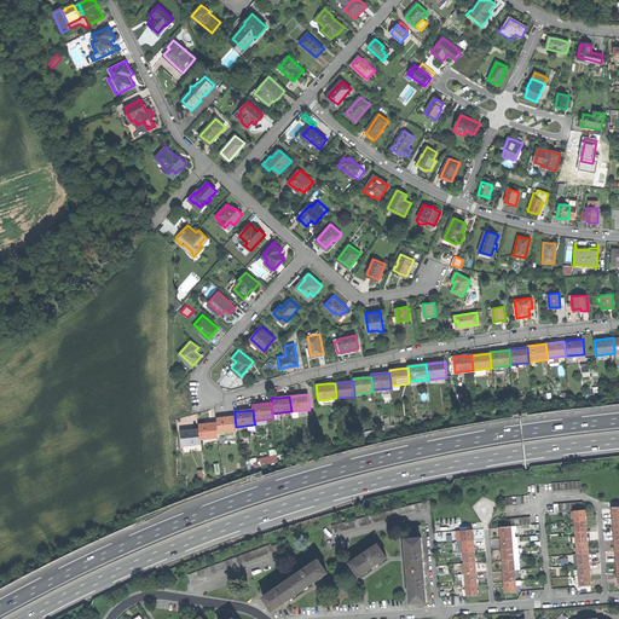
[(218,423),(219,433),(237,432),(236,427),(235,416),(225,417),(217,418),(218,423)]
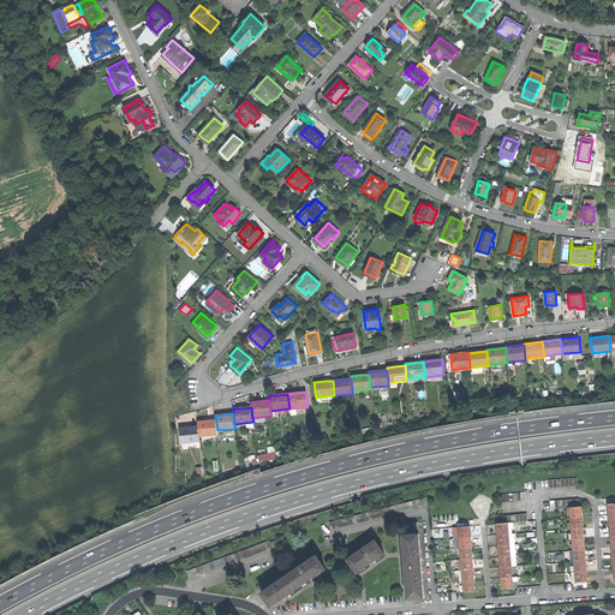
[(198,427),(199,437),(218,435),(218,430),(216,421),(208,421),(197,422),(198,427)]
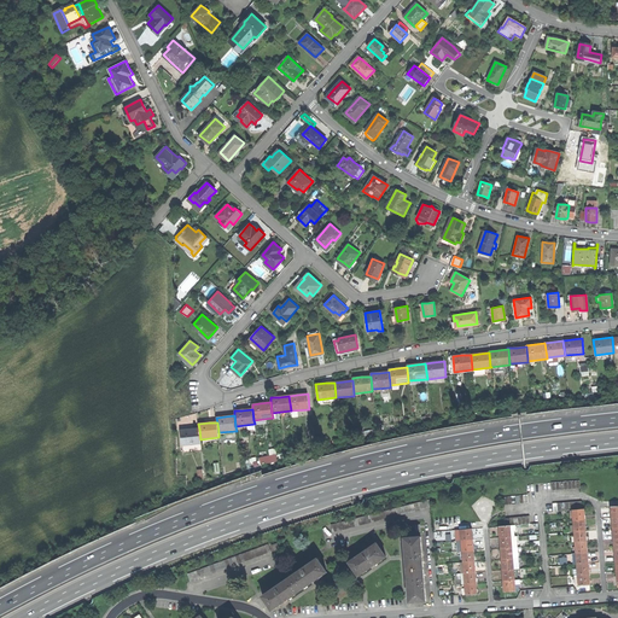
[(187,430),(180,431),(182,445),(200,444),(200,439),(199,429),(187,430)]
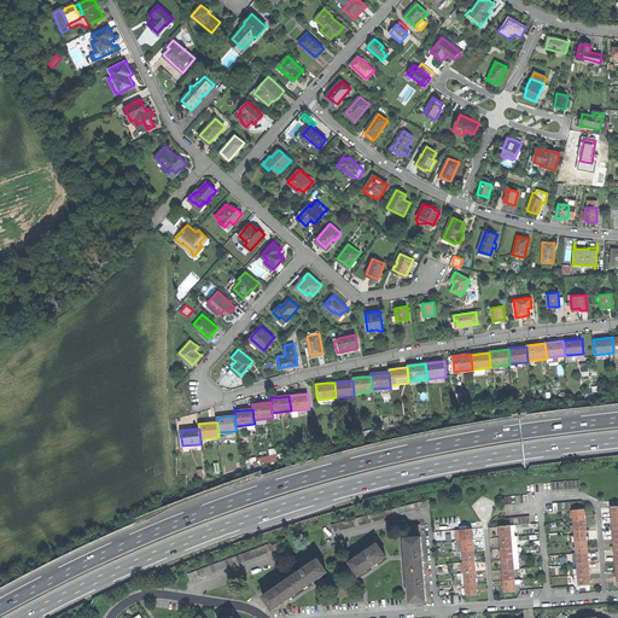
[(312,443),(295,448),(296,454),(313,449),(312,443)]
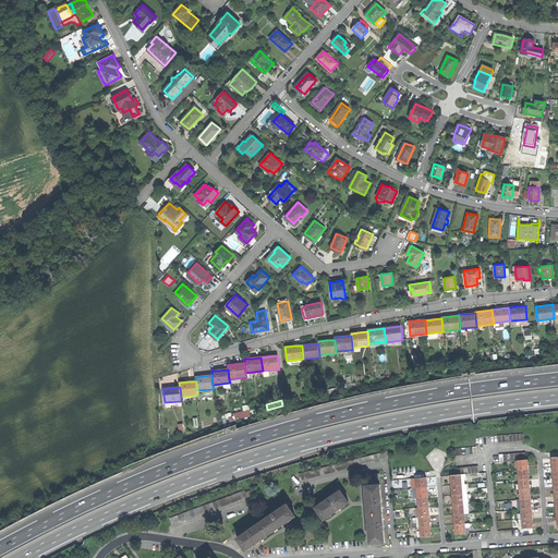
[(266,404),(250,410),(251,416),(267,410),(266,404)]
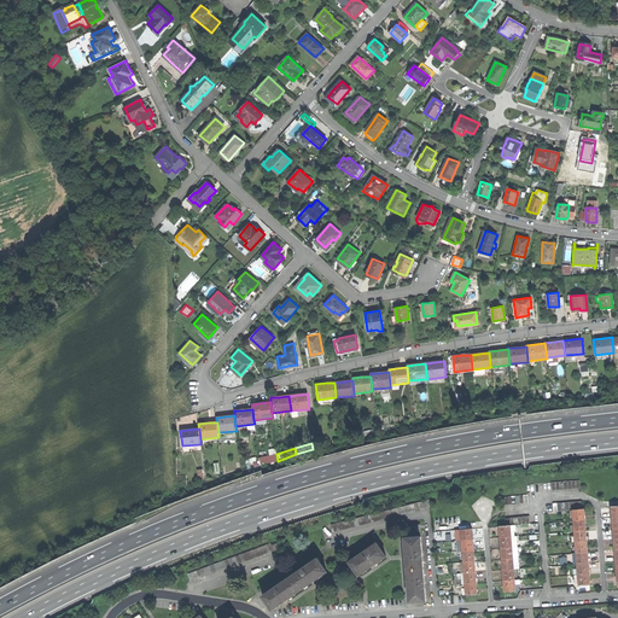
[(270,455),(258,458),(260,465),(278,461),(277,454),(270,455)]
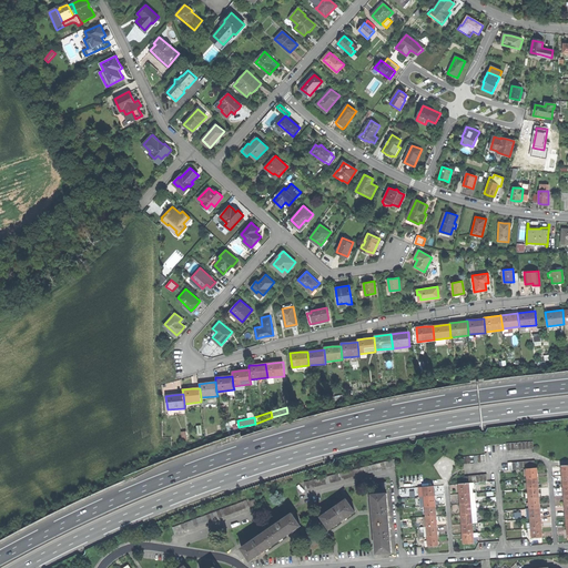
[(537,477),(537,472),(536,467),(534,467),(530,467),(526,467),(524,468),(524,478),(527,477),(537,477)]
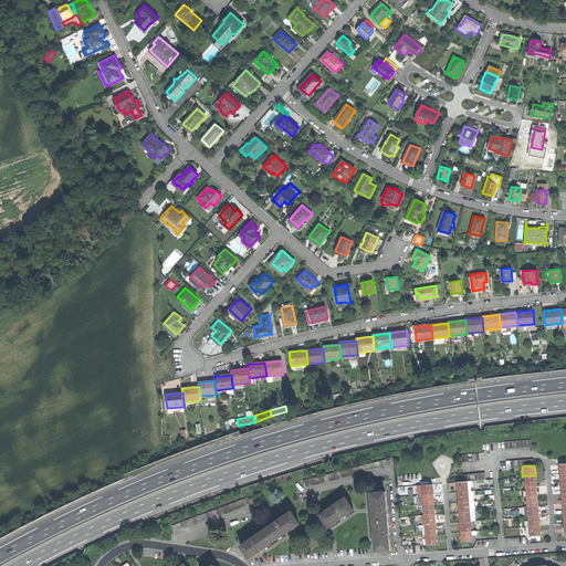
[(523,486),(525,485),(536,485),(535,480),(535,475),(525,475),(525,480),(522,480),(523,486)]
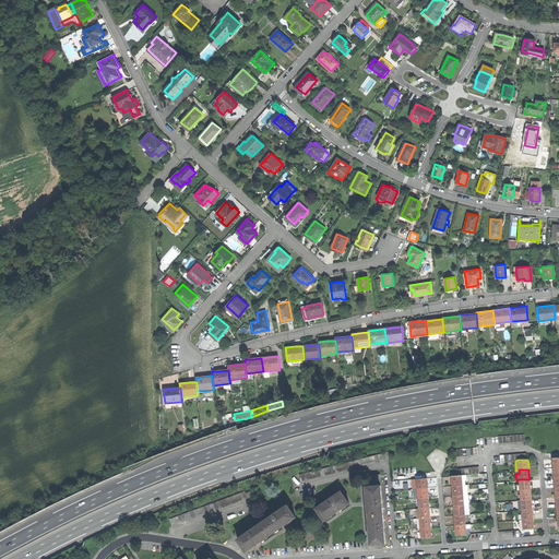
[(464,484),(464,474),(461,474),(458,475),(451,475),(451,479),(452,485),(464,484)]
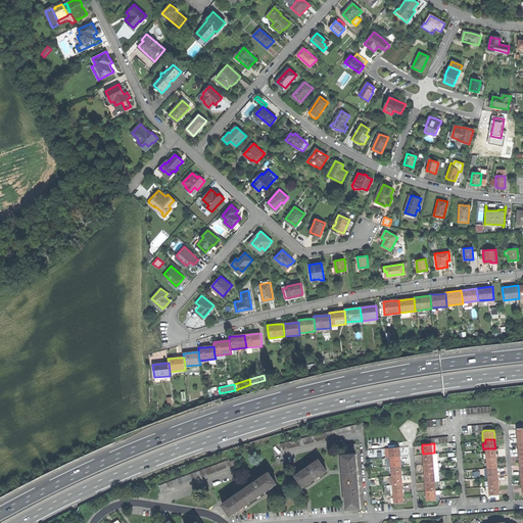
[(398,446),(387,447),(387,457),(390,457),(399,456),(399,450),(398,446)]
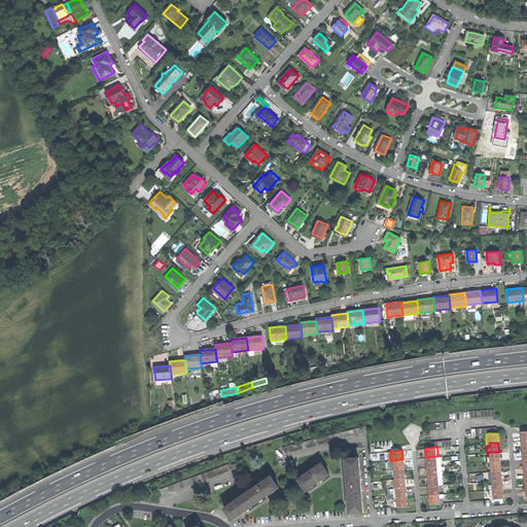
[(499,452),(489,452),(490,456),(487,457),(487,462),(490,461),(499,461),(499,456),(499,452)]
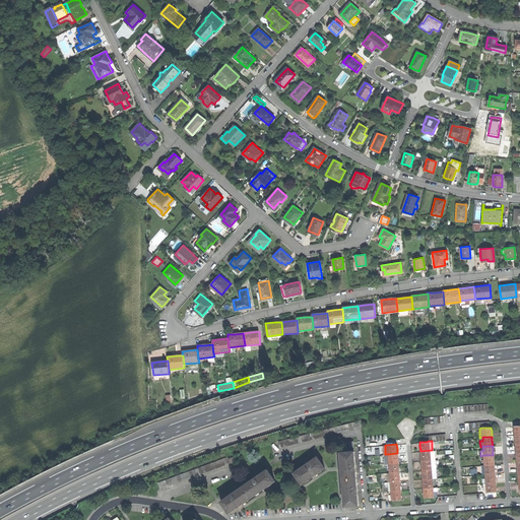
[(420,455),(420,460),(431,459),(433,459),(433,454),(434,454),(434,450),(432,450),(420,451),(420,455)]
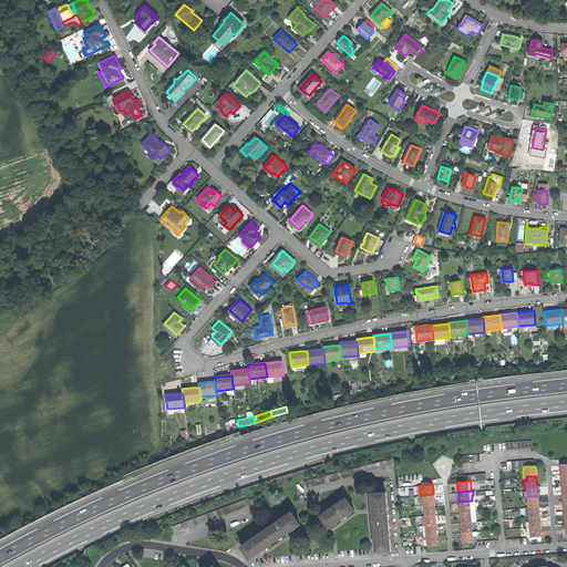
[(372,522),(388,521),(385,492),(370,493),(371,508),(372,522)]
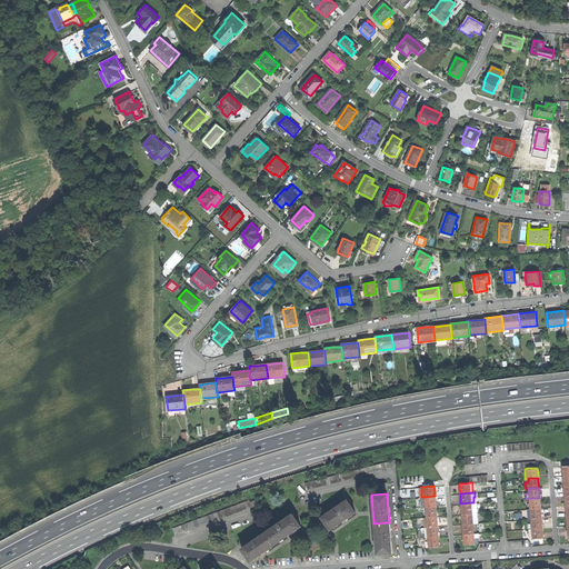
[(425,507),(436,506),(435,500),(435,496),(425,497),(425,507)]
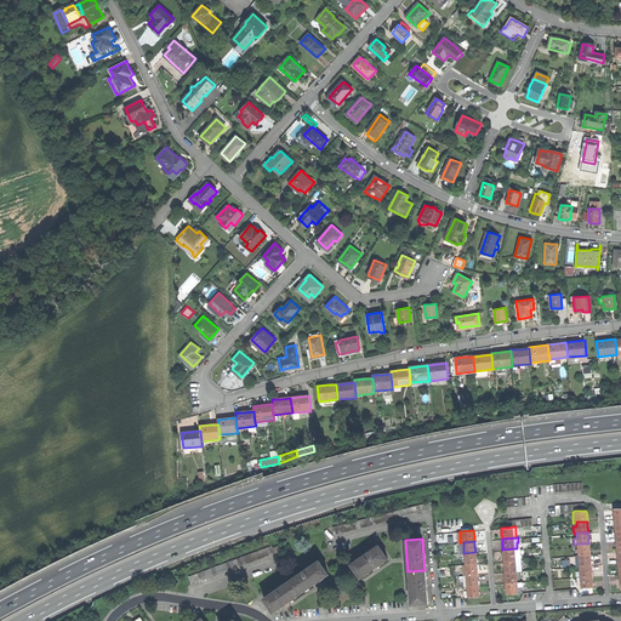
[(575,554),(590,554),(588,548),(588,543),(577,543),(577,548),(575,548),(575,554)]
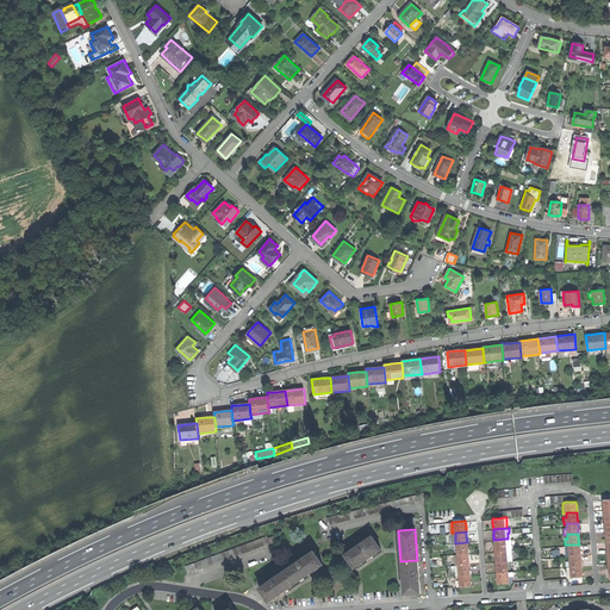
[(371,535),(344,553),(353,567),(366,558),(380,548),(371,535)]
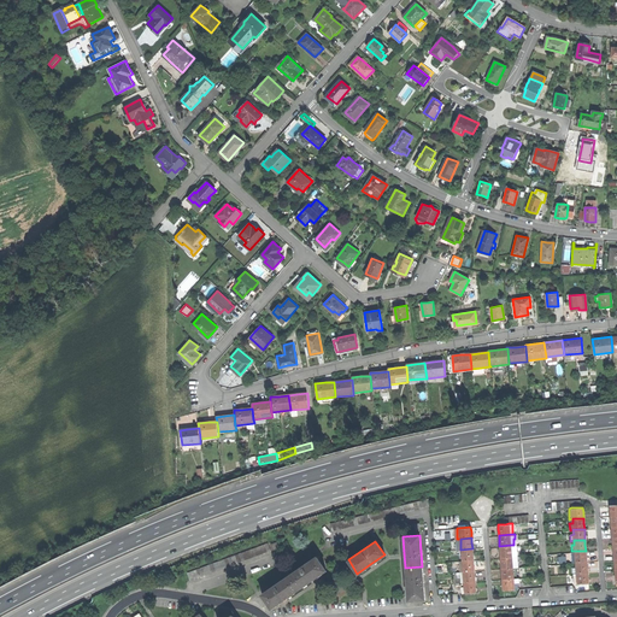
[(499,546),(499,551),(500,557),(511,556),(511,551),(516,550),(515,545),(513,545),(511,545),(499,546)]
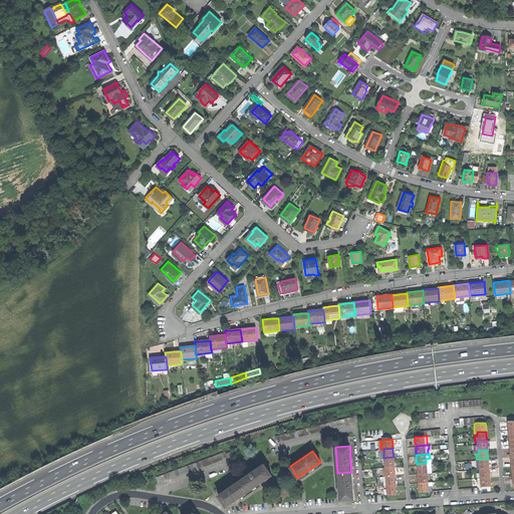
[(384,467),(394,466),(394,461),(394,457),(383,458),(384,467)]
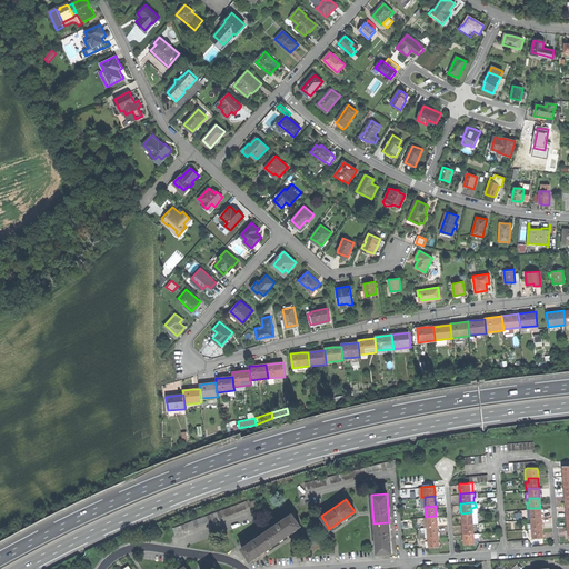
[(540,518),(540,511),(540,508),(527,508),(528,519),(530,518),(540,518)]
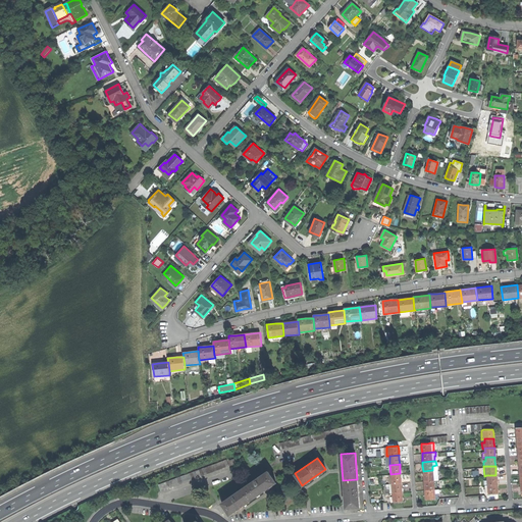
[(245,486),(252,498),(263,489),(275,482),(267,470),(245,486)]
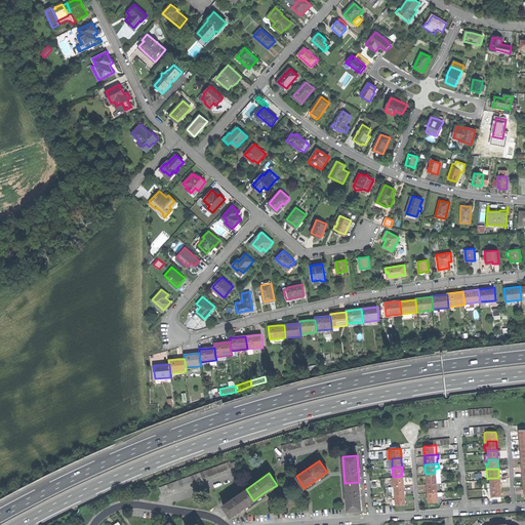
[(436,482),(438,482),(438,473),(435,473),(426,474),(426,478),(426,483),(436,482)]
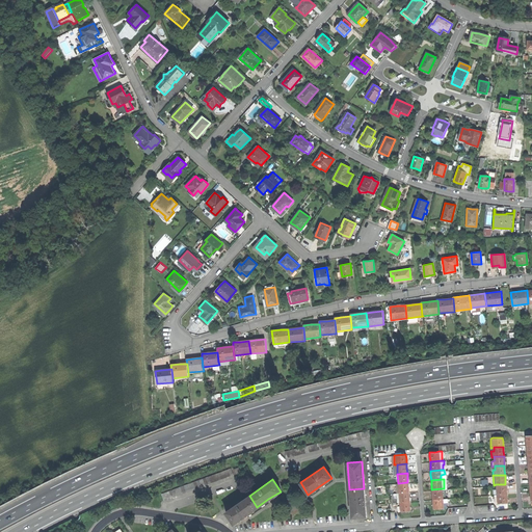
[(399,493),(408,491),(408,486),(407,482),(398,483),(399,493)]
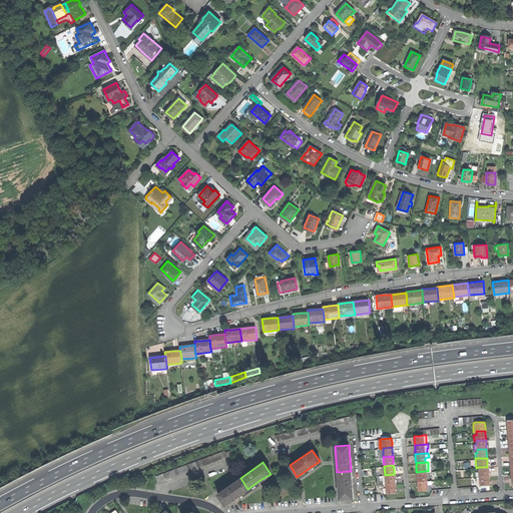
[(488,476),(487,471),(487,467),(478,467),(478,470),(476,470),(476,476),(488,476)]
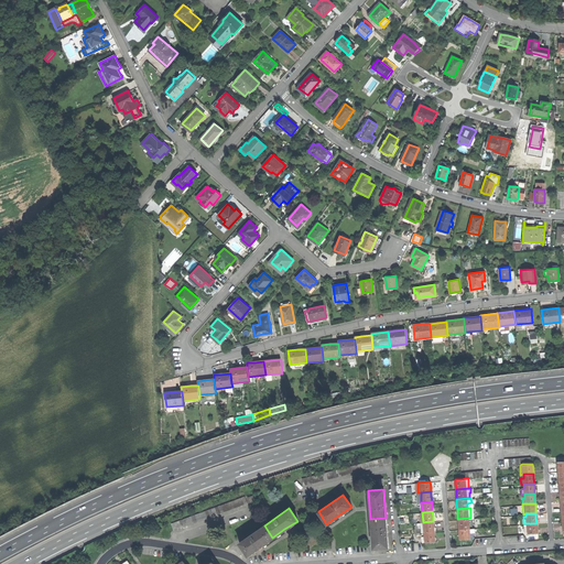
[(371,532),(372,548),(388,546),(386,518),(370,519),(371,532)]
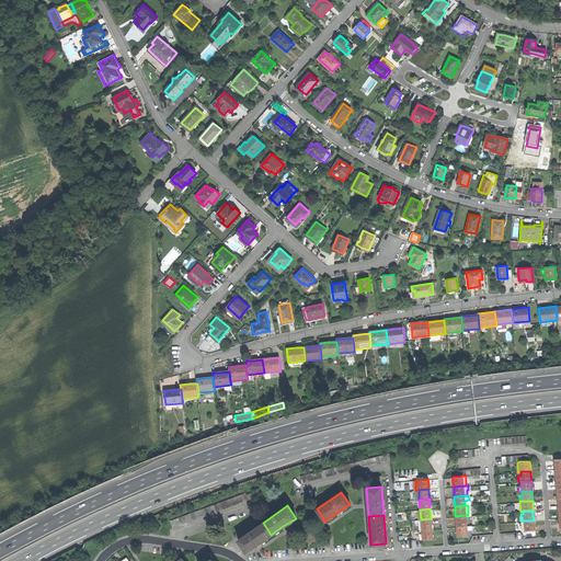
[(466,525),(466,523),(469,523),(468,515),(466,515),(455,516),(456,521),(456,526),(466,525)]
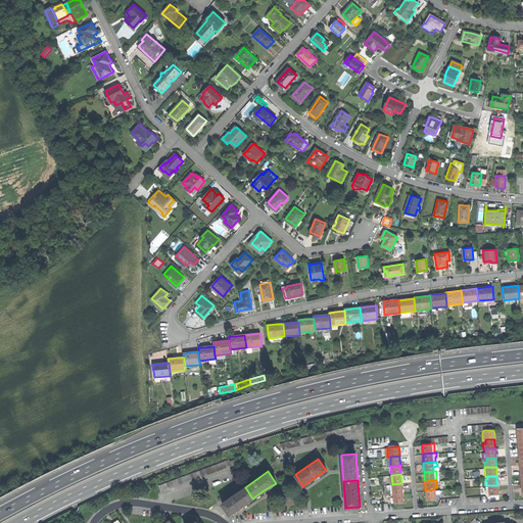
[(392,492),(402,492),(401,487),(401,483),(392,484),(392,492)]
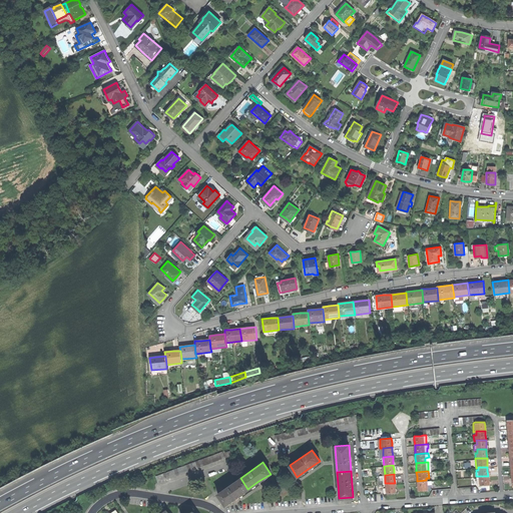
[(488,476),(476,476),(477,485),(479,484),(479,485),(488,485),(488,479),(488,476)]
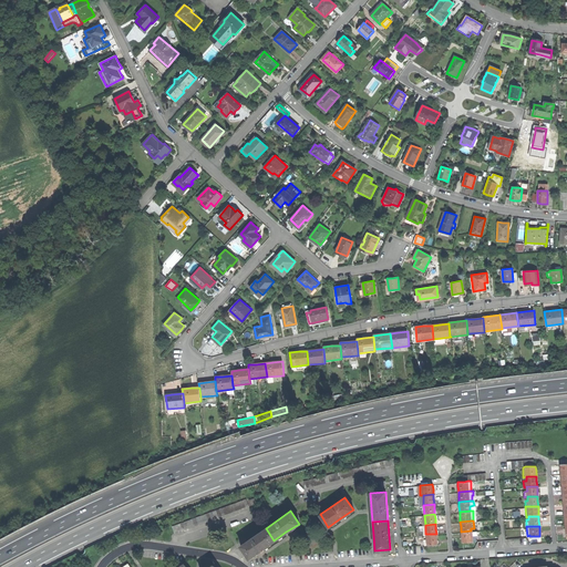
[(240,546),(248,558),(263,548),(274,540),(266,528),(240,546)]
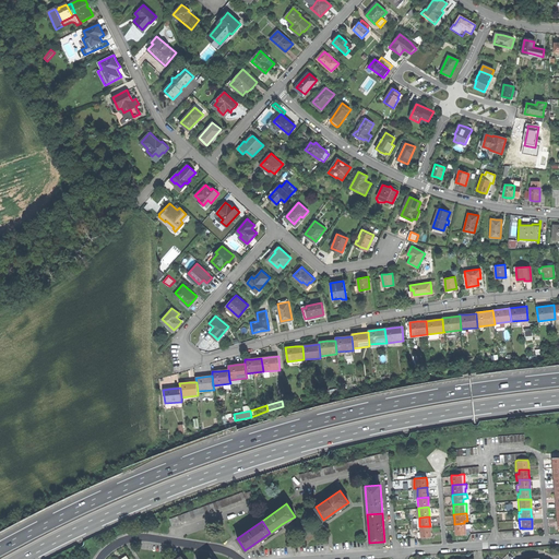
[(467,528),(470,528),(470,527),(465,527),(464,523),(454,524),(454,528),(455,534),(467,533),(467,528)]
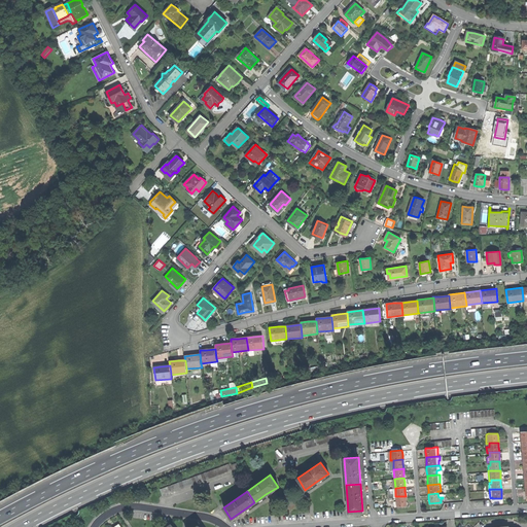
[(395,496),(396,505),(406,505),(406,499),(406,496),(395,496)]
